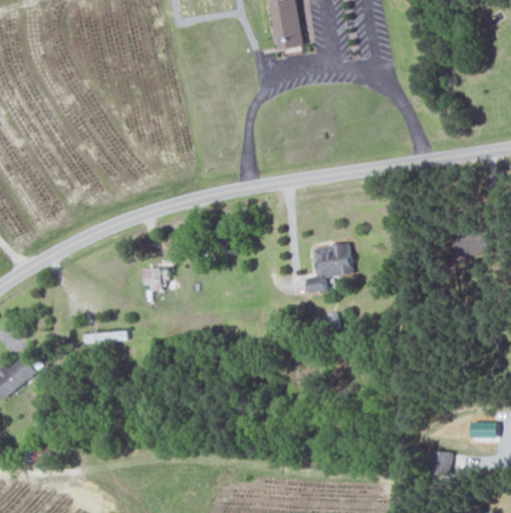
[(275,49),(301,46),(296,0),(276,0),(270,1),(275,49)]
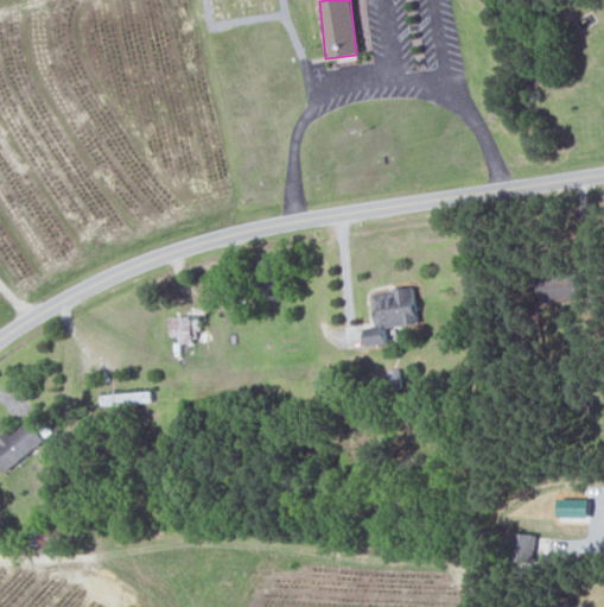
[(539,302),(577,301),(576,277),(538,278),(539,302)]
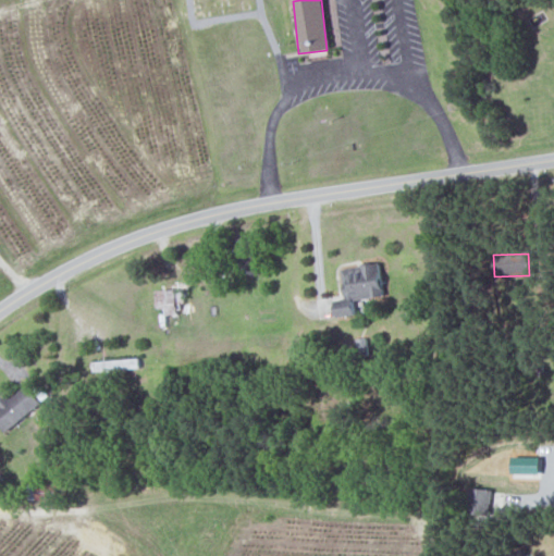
[(339,269),(342,300),(332,301),(334,318),(353,316),(351,300),(381,297),(377,264),(339,269)]
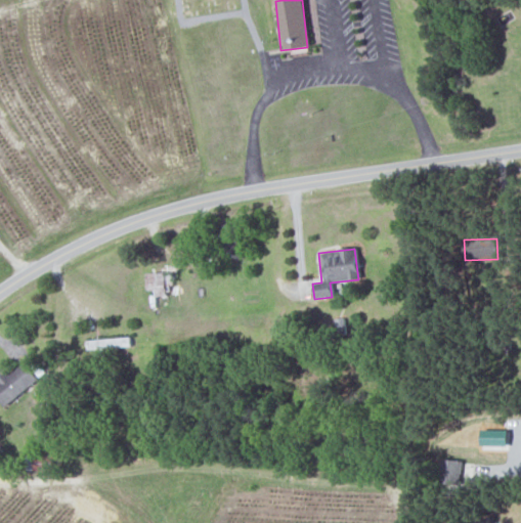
[(143,273),(143,291),(152,291),(152,297),(167,296),(167,272),(143,273)]
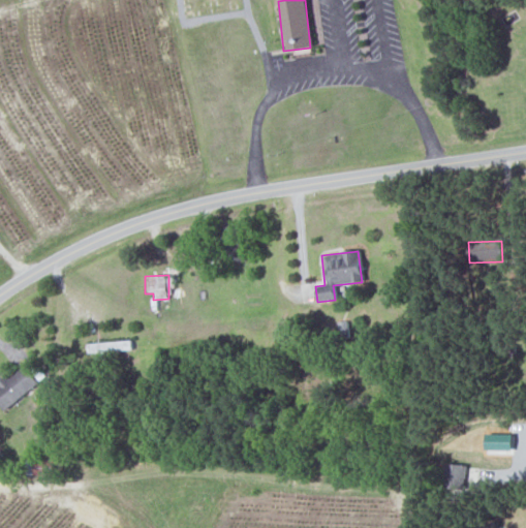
[(0,409),(2,411),(36,383),(23,367),(6,379),(3,375),(0,377),(0,409)]
